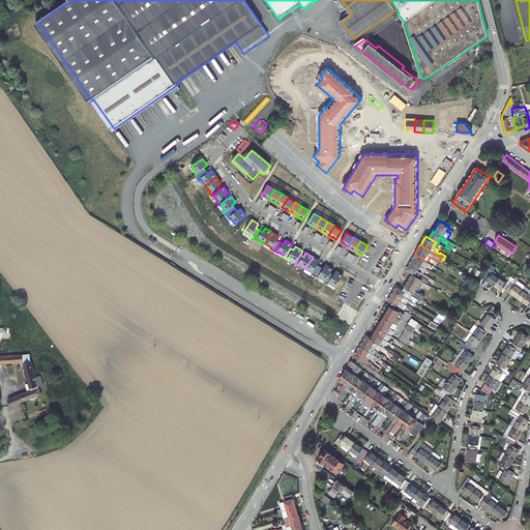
[(427,262),(414,255),(411,260),(427,269),(430,264),(427,262)]
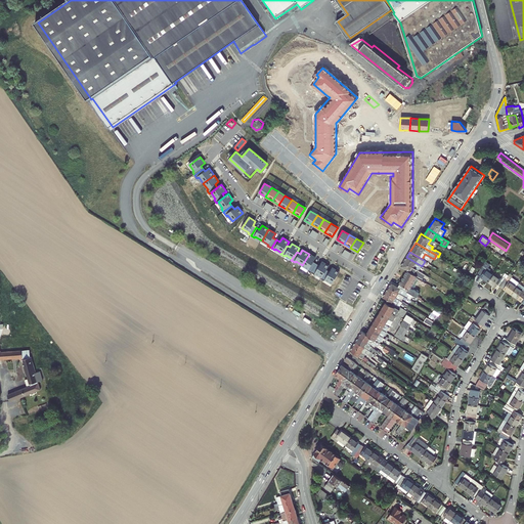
[(309,254),(302,265),(309,269),(308,270),(311,272),(316,264),(314,262),(316,258),(309,254)]
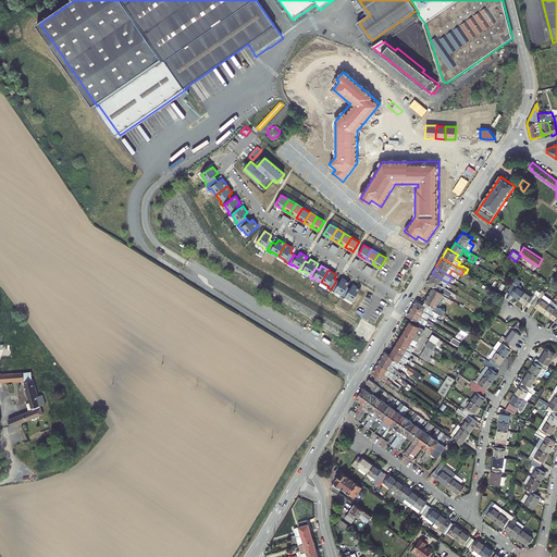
[(448,283),(432,273),(430,279),(445,287),(448,283)]
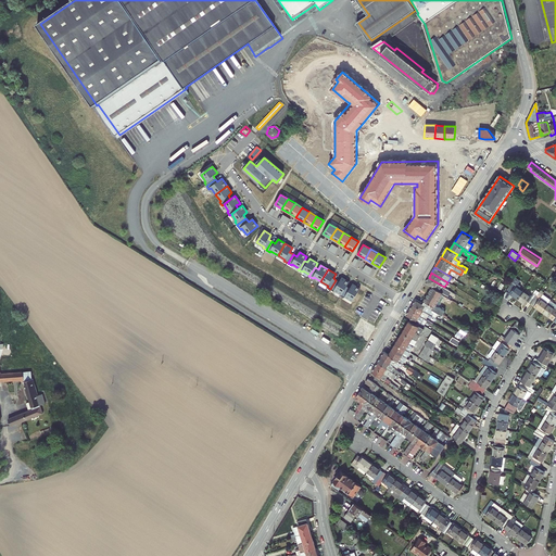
[(346,287),(350,282),(342,278),(339,281),(336,280),(330,289),(335,291),(335,290),(342,294),(346,286),(346,287)]
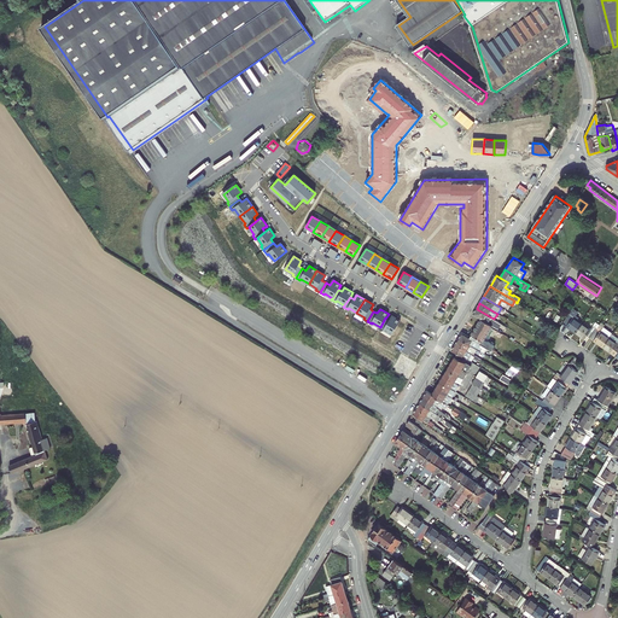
[(494,319),(477,309),(473,315),(481,319),(494,327),(493,328),(495,330),(497,331),(501,325),(494,320),(494,319)]
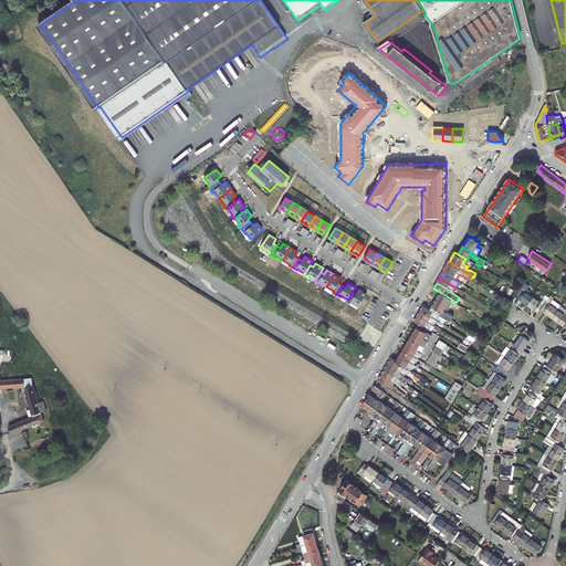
[(528,293),(526,291),(527,289),(528,287),(523,284),(520,289),(515,296),(526,304),(533,295),(528,293)]
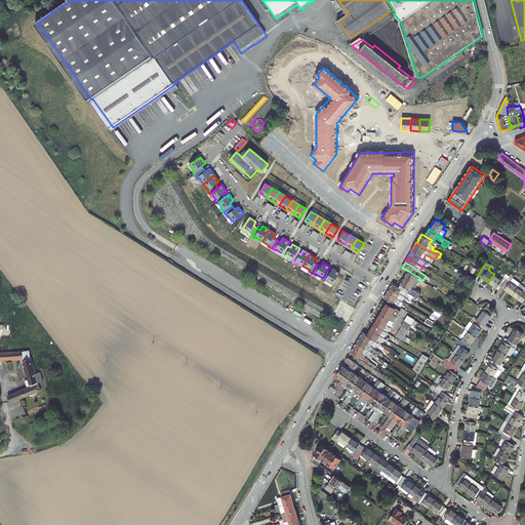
[(323,278),(322,279),(325,281),(326,280),(333,284),(340,273),(333,268),(330,272),(327,271),(327,270),(323,278)]
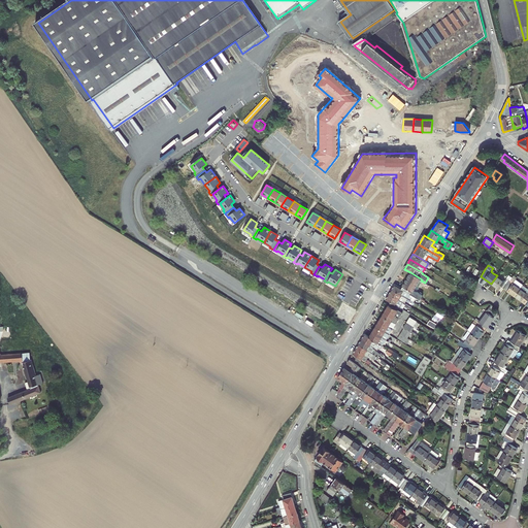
[(422,279),(410,272),(401,288),(405,291),(414,296),(421,299),(423,295),(417,292),(423,282),(421,281),(422,279)]
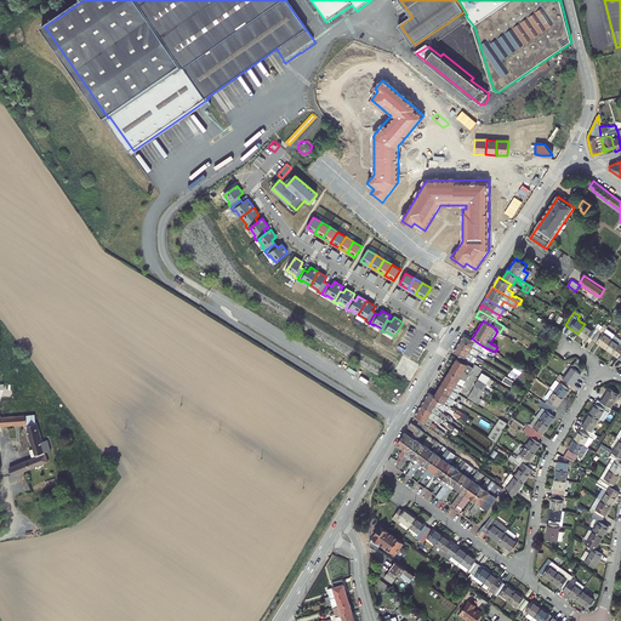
[(593,331),(585,324),(577,334),(587,341),(590,337),(593,340),(602,328),(598,324),(593,331)]
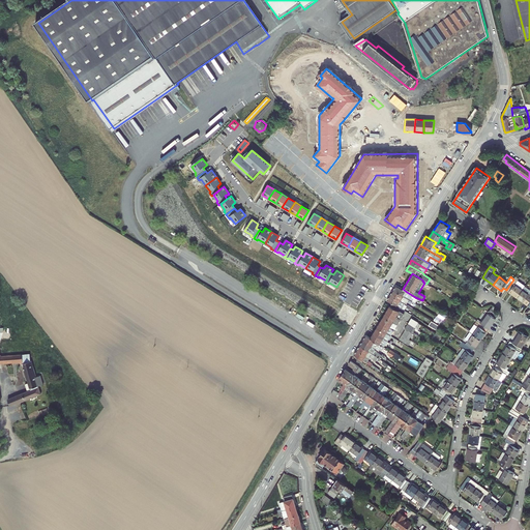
[(525,286),(518,281),(517,282),(513,280),(506,290),(517,297),(525,287),(525,286)]
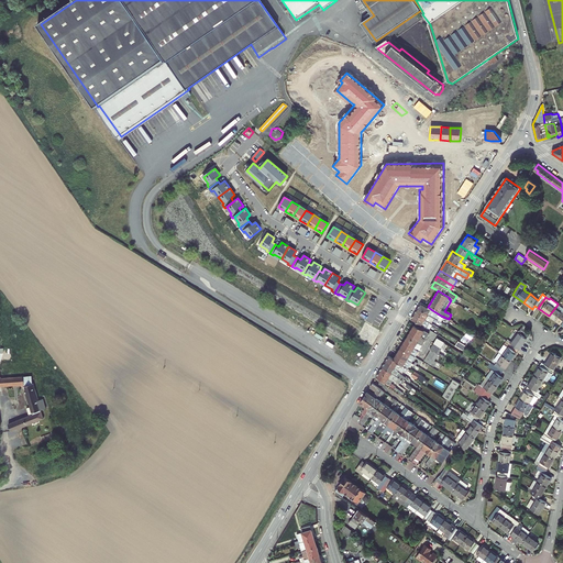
[(367,304),(360,315),(367,320),(374,308),(367,304)]
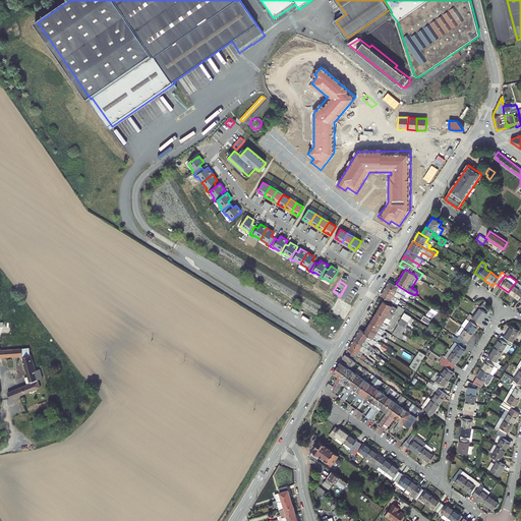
[(400,287),(396,284),(390,281),(387,285),(403,295),(405,296),(408,292),(400,287)]
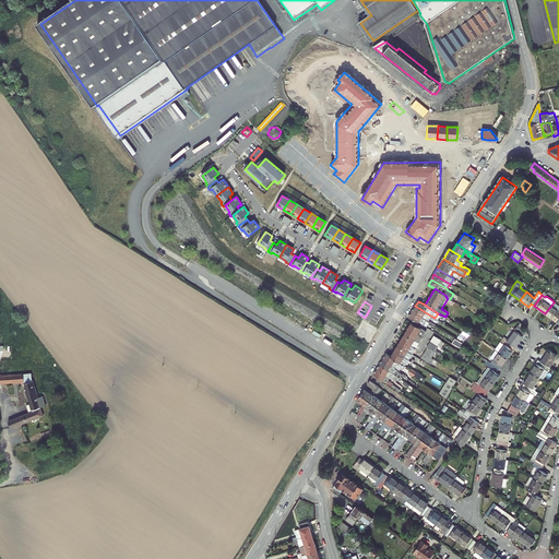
[(558,306),(554,302),(545,313),(556,322),(558,317),(558,306)]
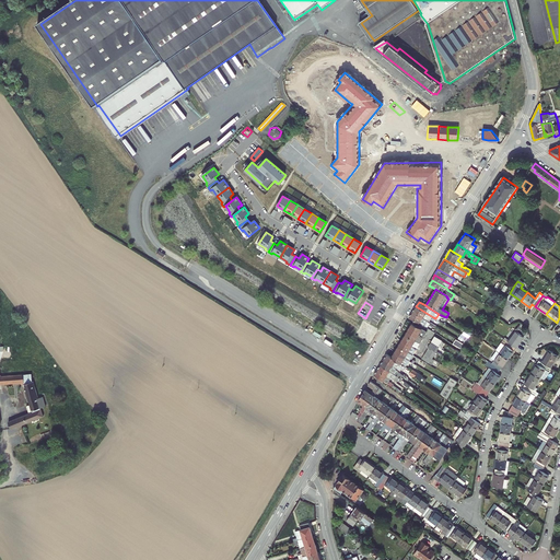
[(433,317),(416,306),(412,312),(428,322),(430,323),(430,322),(433,317)]
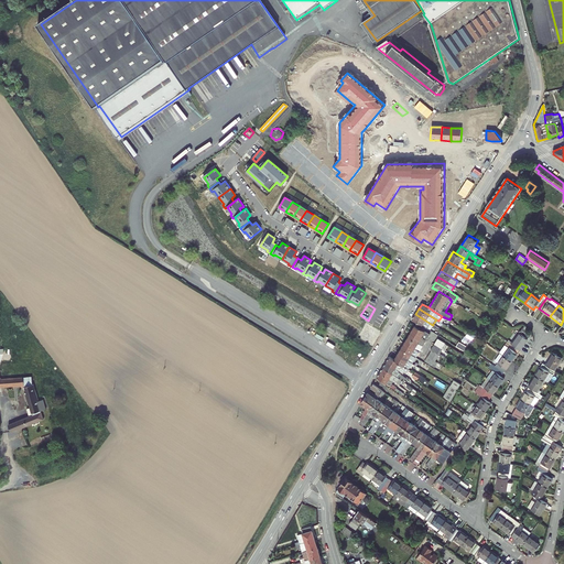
[(431,324),(415,314),(412,320),(427,329),(431,324)]
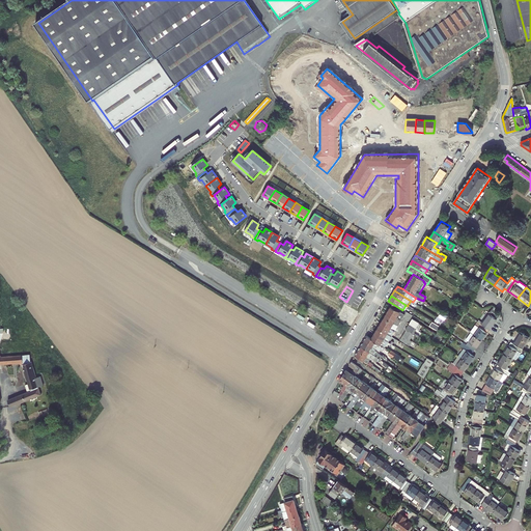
[(404,314),(391,306),(388,312),(401,320),(404,314)]
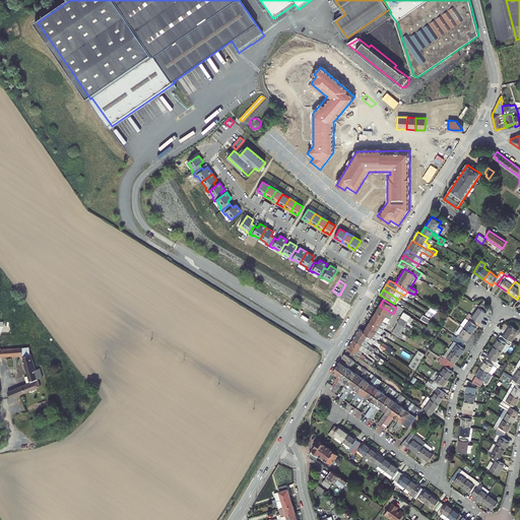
[(481,302),(471,316),(479,322),(490,308),(481,302)]
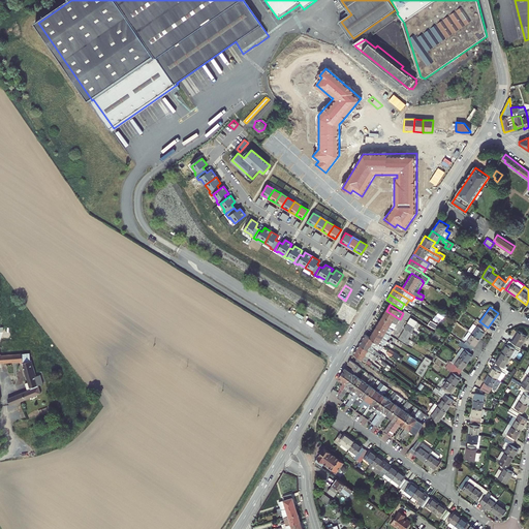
[(400,319),(386,311),(383,316),(397,324),(400,319)]
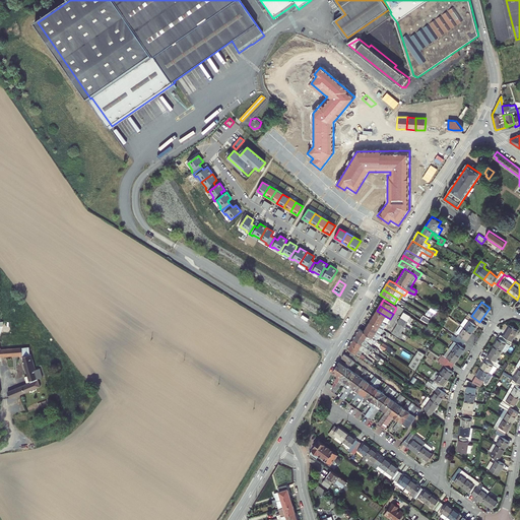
[(390,319),(377,311),(374,316),(387,324),(390,319)]
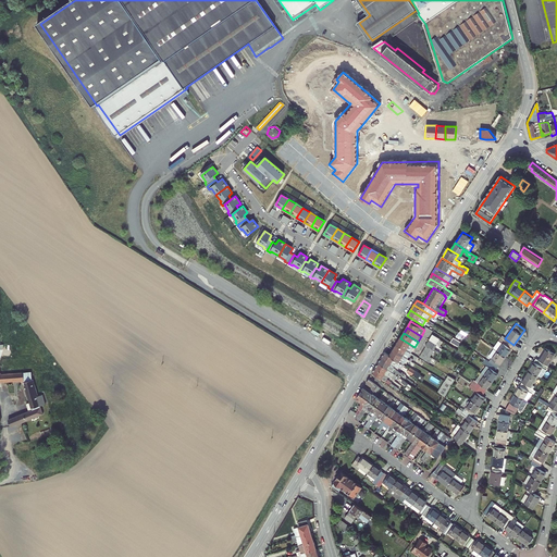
[(440,338),(432,334),(429,341),(435,345),(438,339),(440,338)]
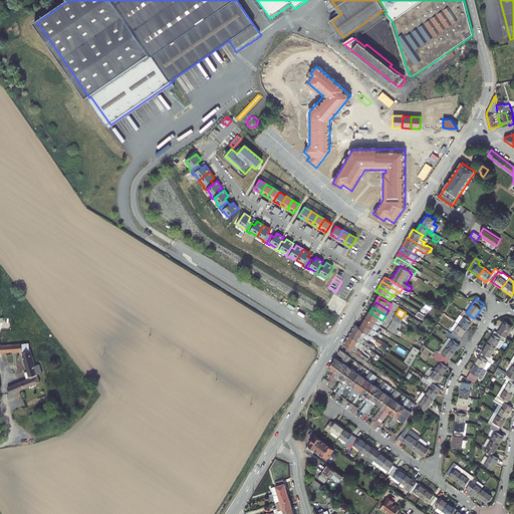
[(426,315),(419,311),(416,315),(423,319),(426,315)]
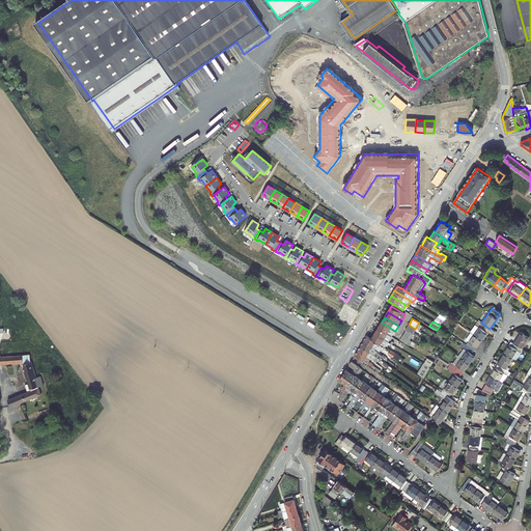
[(395,331),(382,323),(379,328),(392,336),(395,331)]
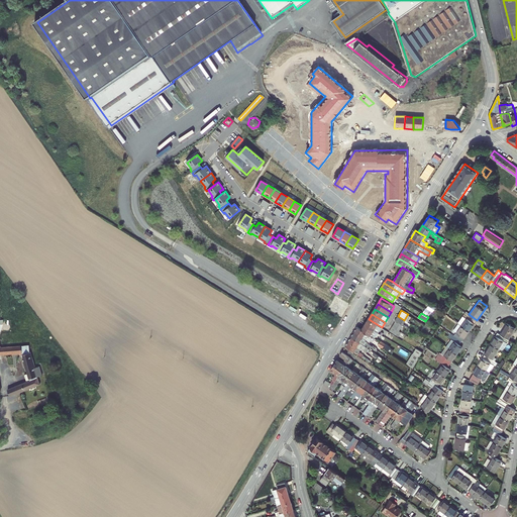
[(469,314),(460,325),(469,330),(477,320),(469,314)]
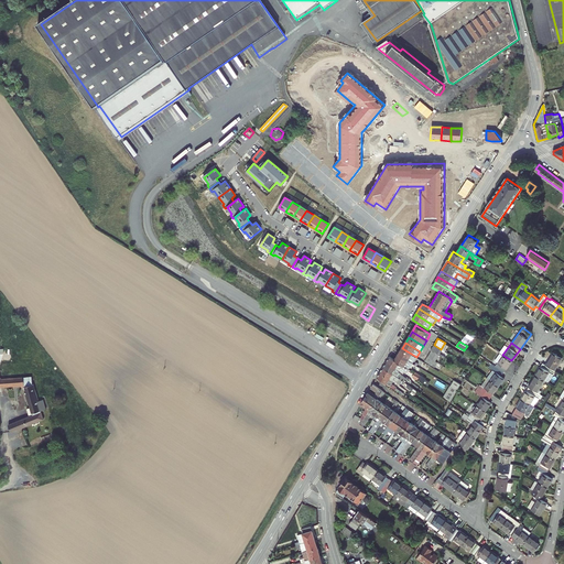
[(441,349),(434,345),(431,350),(432,351),(438,355),(440,354),(442,349),(441,349)]
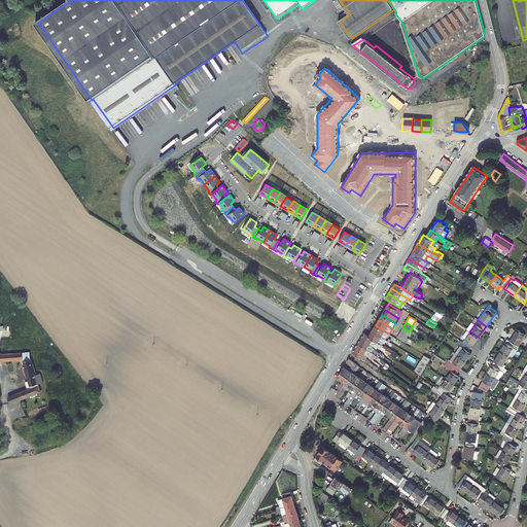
[(389,334),(376,325),(372,331),(385,340),(389,334)]
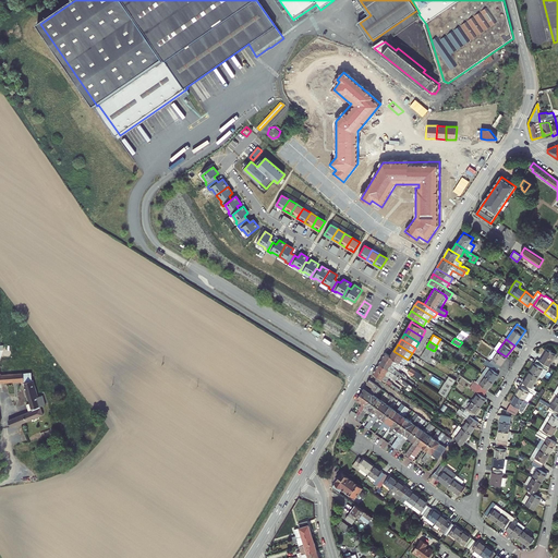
[(434,351),(427,348),(424,353),(431,358),(434,352),(434,351)]
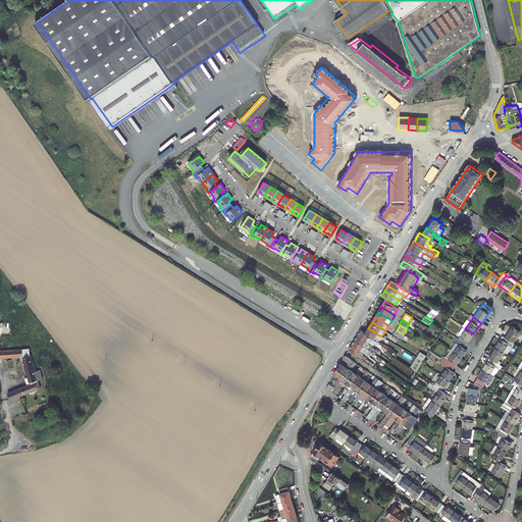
[(512,326),(505,337),(513,343),(520,331),(512,326)]
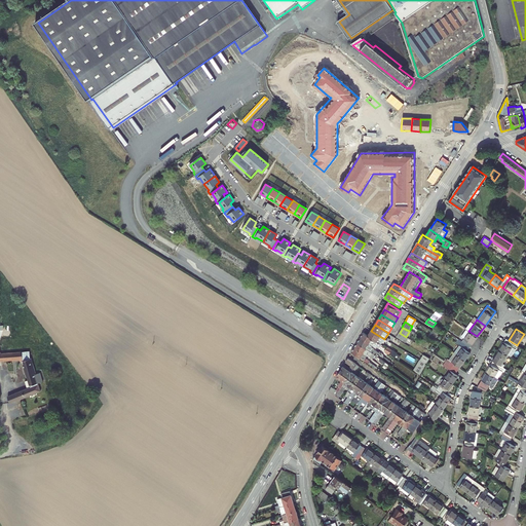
[(384,339),(371,331),(368,336),(376,342),(381,344),(384,339)]
